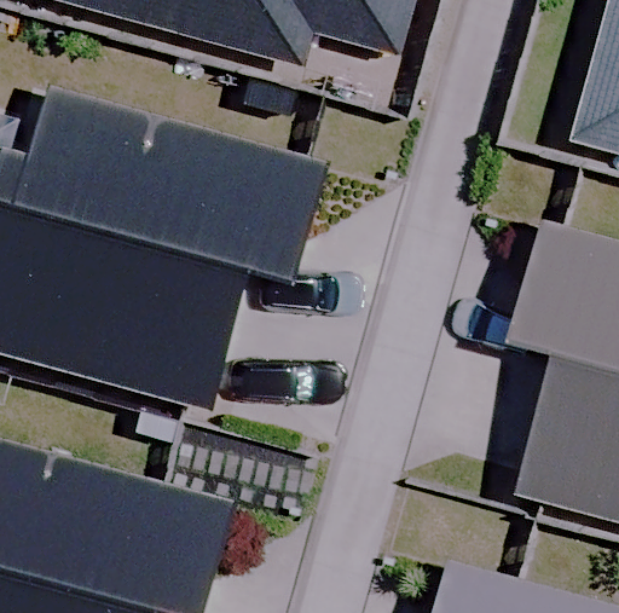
[(56,0),(291,65),(304,22),(387,45),(399,0),(56,0)]
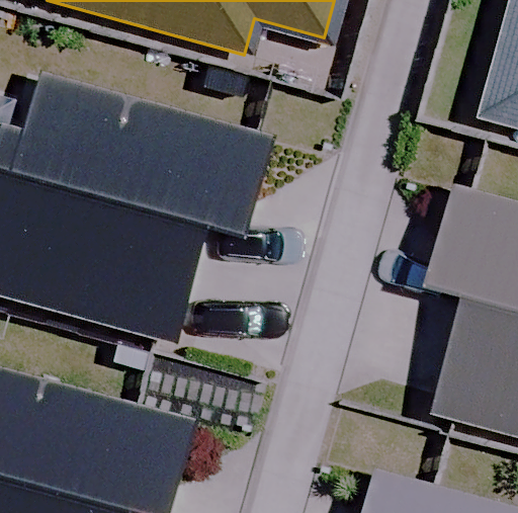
[(508,0),(479,107),(517,118),(517,0),(508,0)]
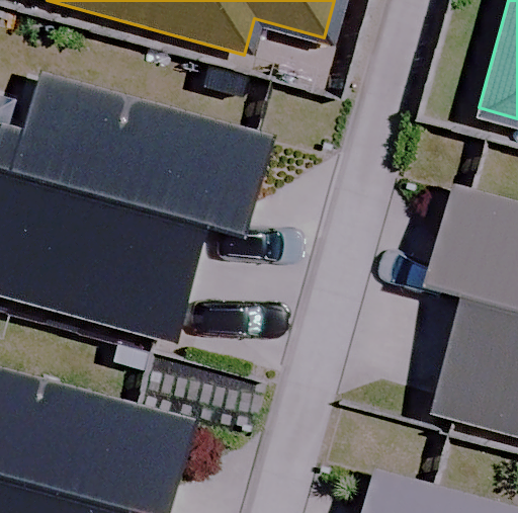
[(0,293),(162,340),(196,219),(239,230),(265,138),(33,73),(17,130),(0,124),(0,293)]
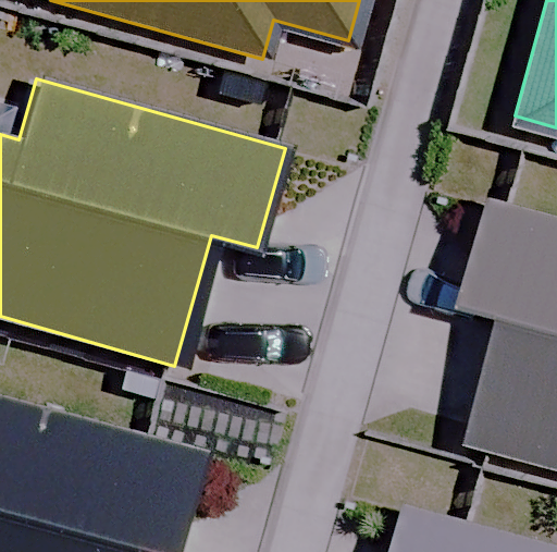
[(556,221),(485,200),(455,308),(492,318),(458,439),(556,466),(556,221)]
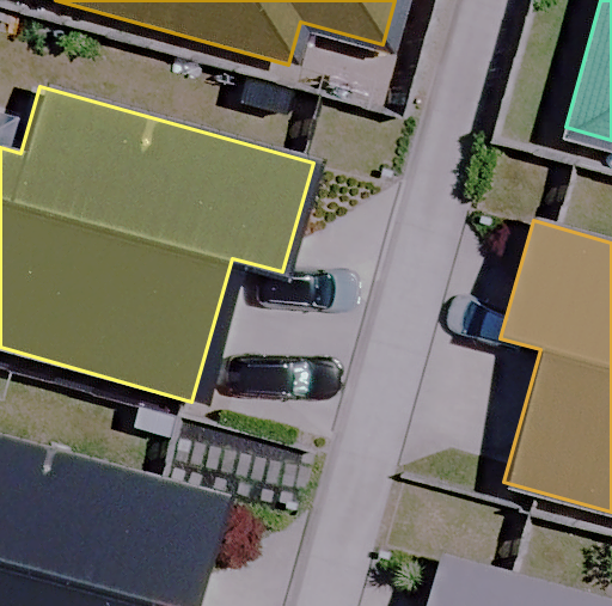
[(188,605),(219,493),(0,435),(0,605),(139,605),(141,601),(157,605),(188,605)]
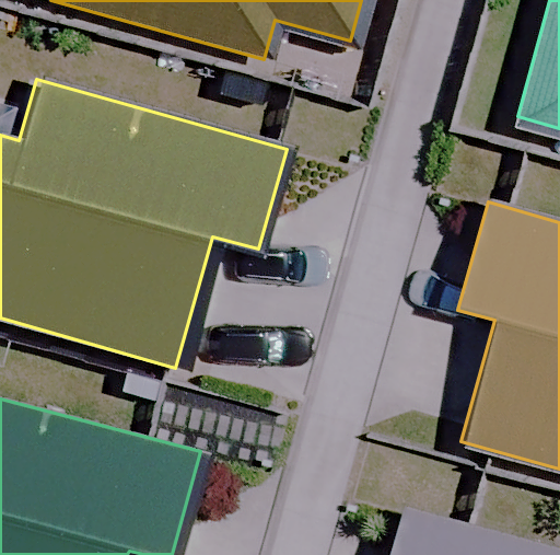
[(556,554),(405,512),(393,554),(556,554)]
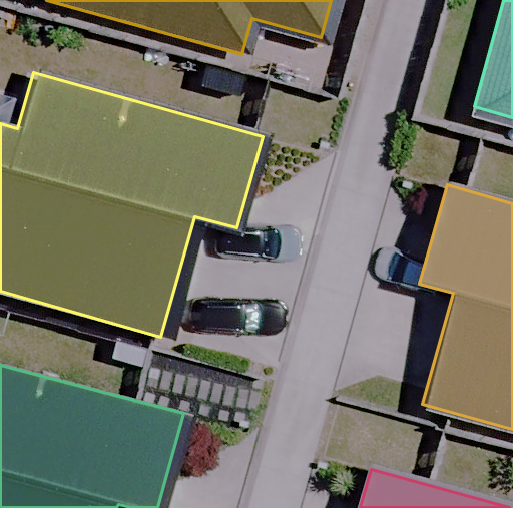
All buildings are outlined.
